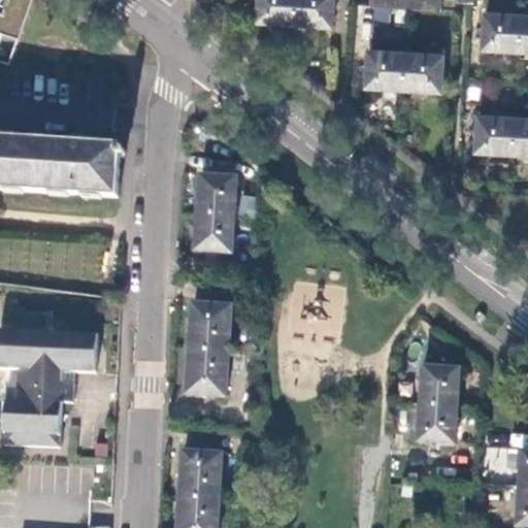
[(0,0),(0,32),(22,39),(34,0),(0,0)]
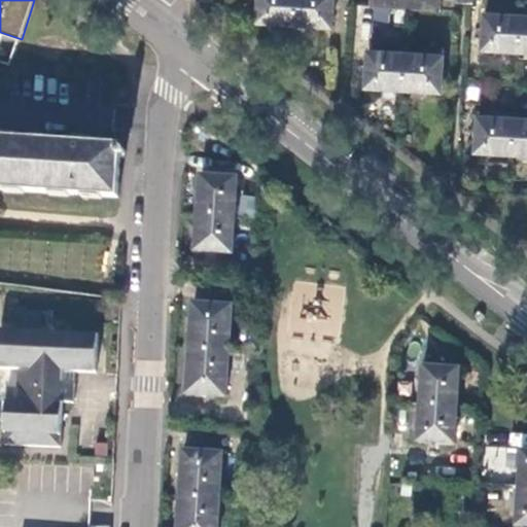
[(295,24),(296,0),(258,0),(257,21),(295,24)]
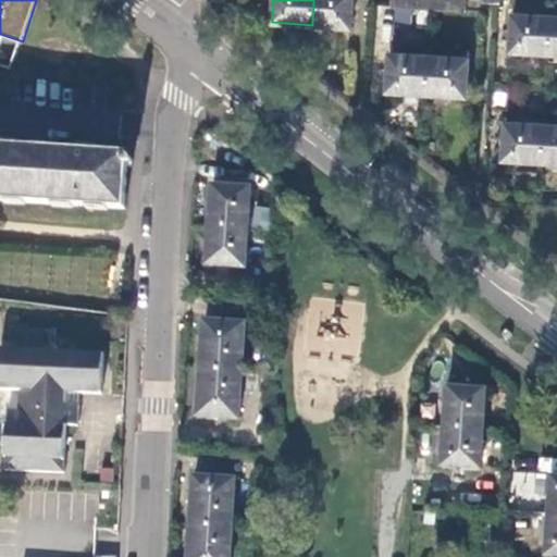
[(353,0),(313,0),(312,25),(351,28),(353,0)]
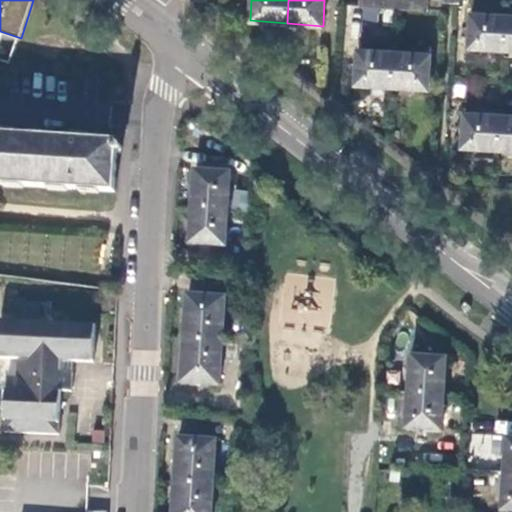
[(361,0),(361,5),(398,8),(427,11),(427,0),(361,0)]
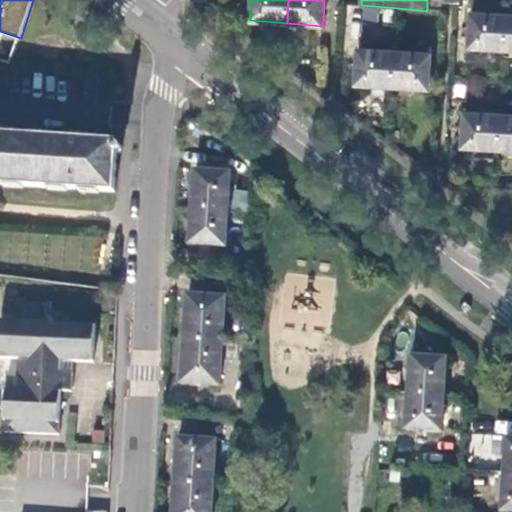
[(470,47),(505,50),(507,16),(472,14),(470,47)]
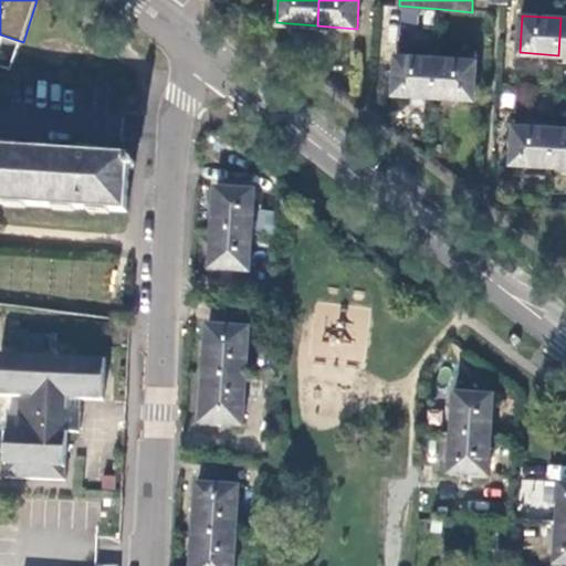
[(394,93),(433,96),(437,58),(395,55),(394,93)]
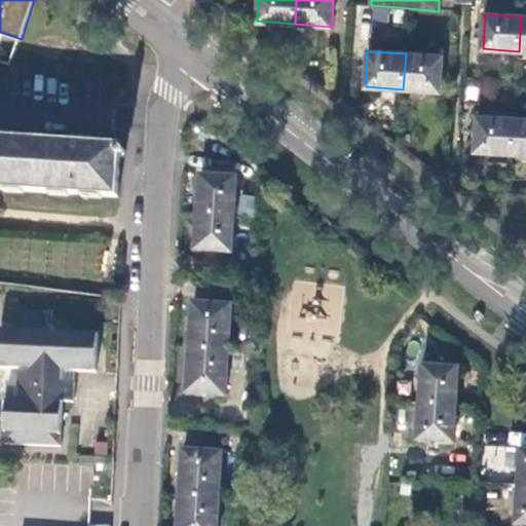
[(406,53),(403,89),(441,91),(443,55),(406,53)]
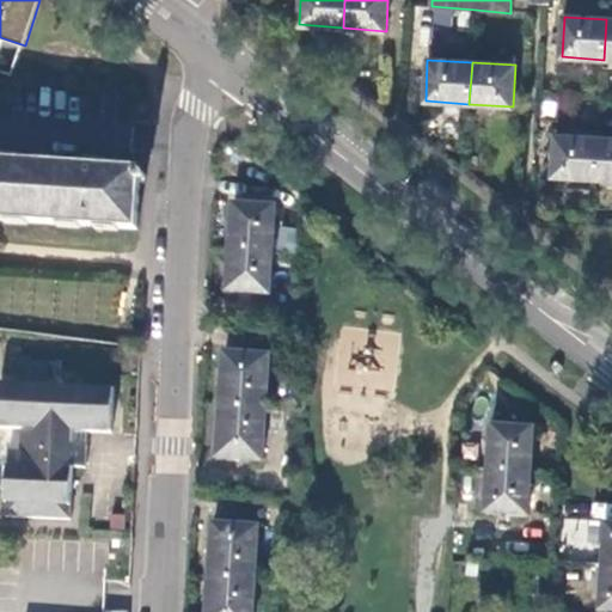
[(554,175),(597,178),(599,138),(556,134),(554,175)]
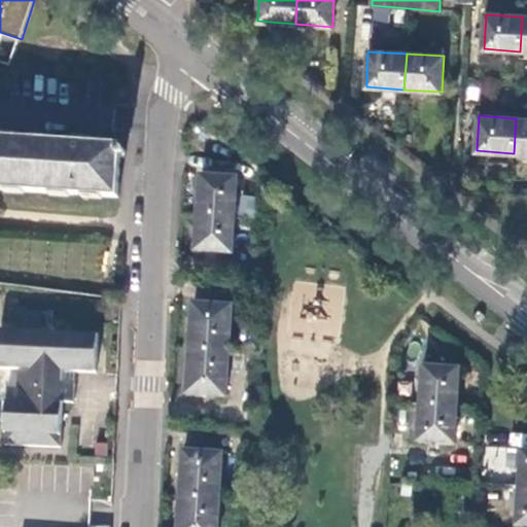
[(526,118),(516,118),(514,153),(526,153),(526,118)]
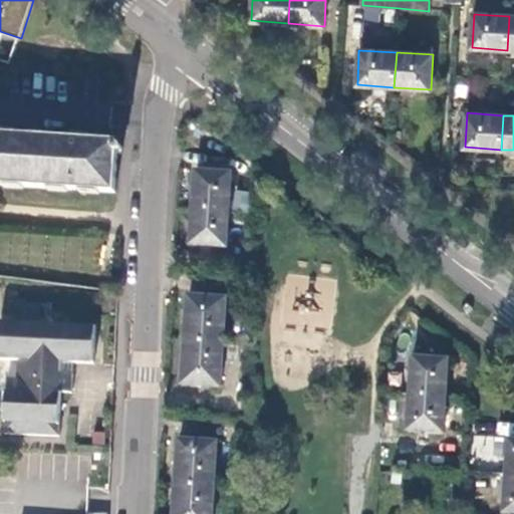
[(0,185),(114,193),(117,154),(121,154),(122,148),(117,148),(117,146),(86,144),(86,136),(71,135),(71,143),(10,140),(10,131),(0,130),(0,185)]
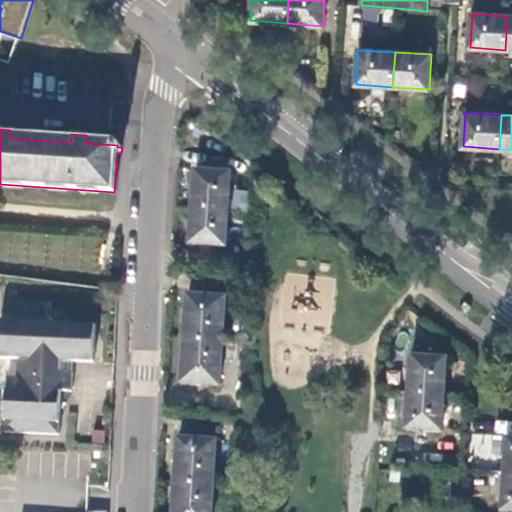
[(196,172),(193,208),(229,211),(231,174),(196,172)]
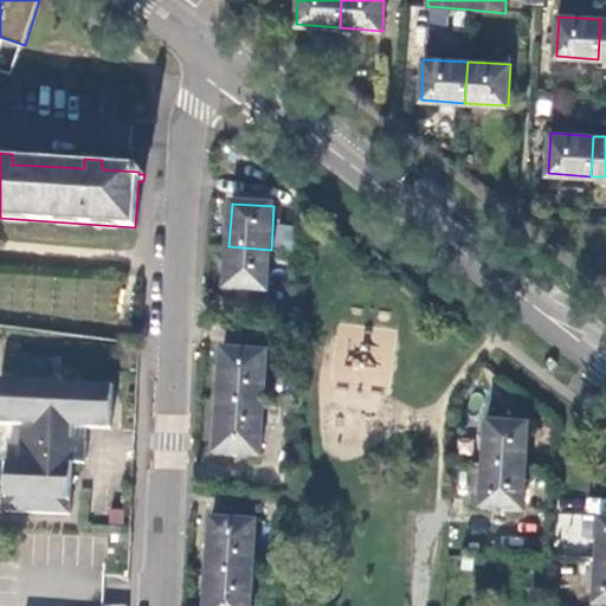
[(271,250),(229,246),(226,289),(268,292),(271,250)]
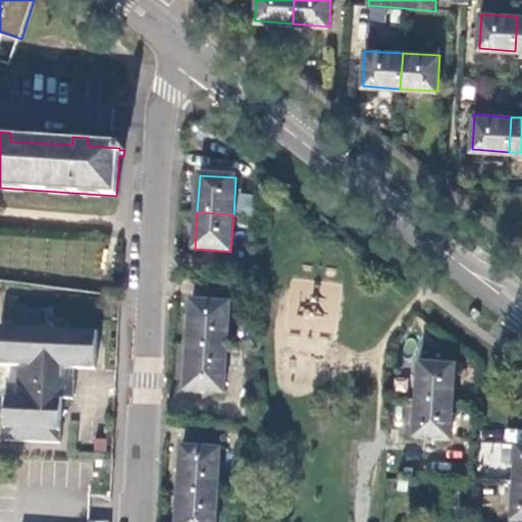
[(192,302),(189,347),(227,350),(230,304),(192,302)]
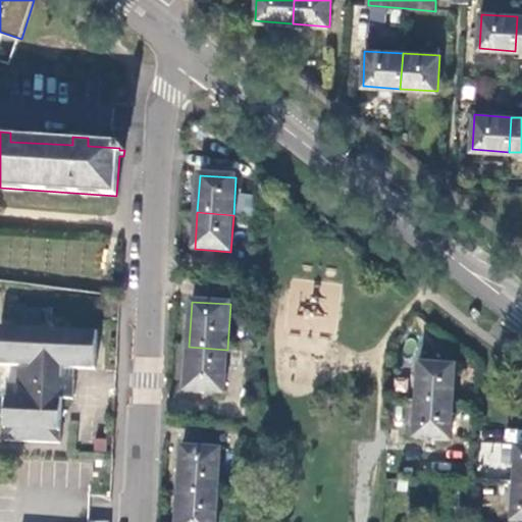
[(13,328),(40,329),(41,310),(14,309),(13,328)]
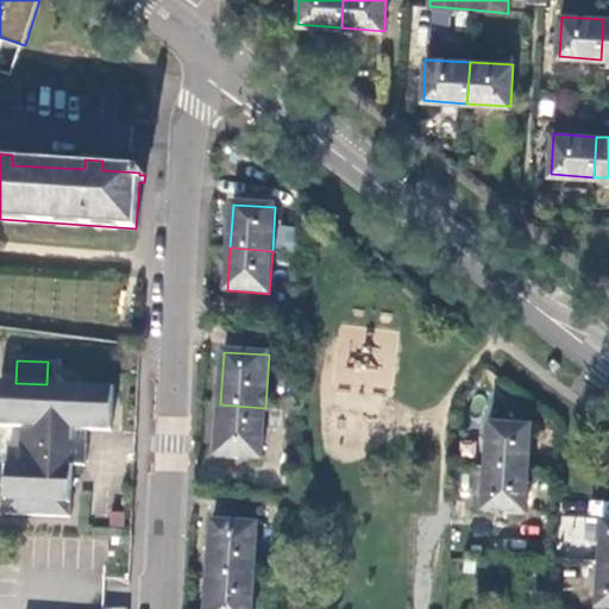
[(16,383),(0,382),(0,426),(23,428),(22,451),(8,451),(6,515),(71,518),(73,466),(86,466),(87,443),(75,443),(75,429),(87,431),(112,432),(113,387),(46,384),(16,383)]
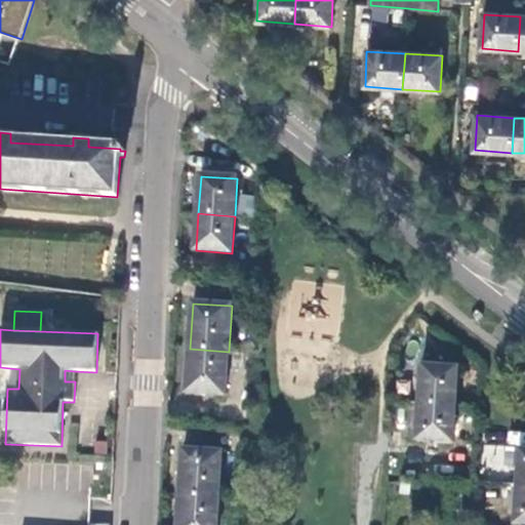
[(229,352),(190,349),(187,394),(226,396),(229,352)]
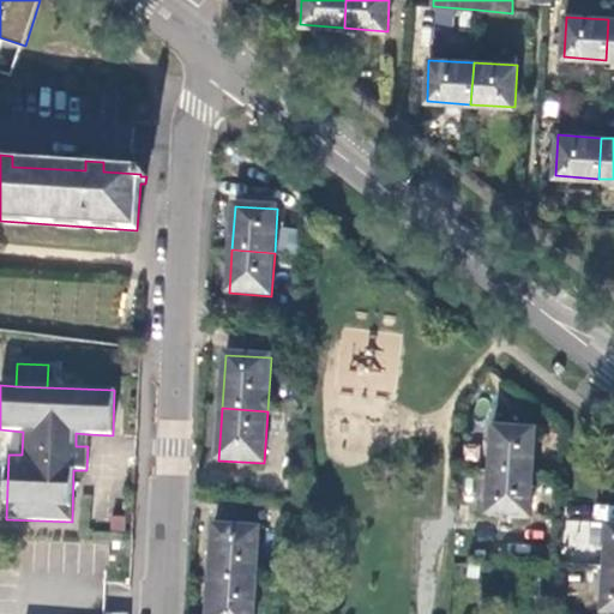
[(491,473),(534,475),(536,431),(494,428),(491,473)]
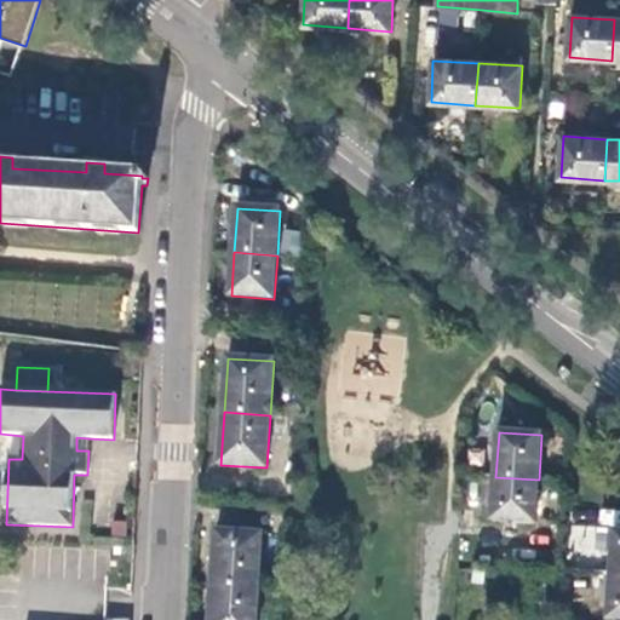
[(76,451),(89,451),(89,438),(76,437),(76,451)]
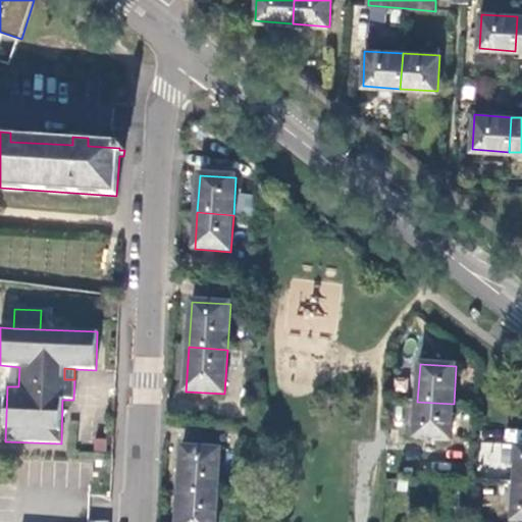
[(451,440),(454,404),(417,402),(415,438),(451,440)]
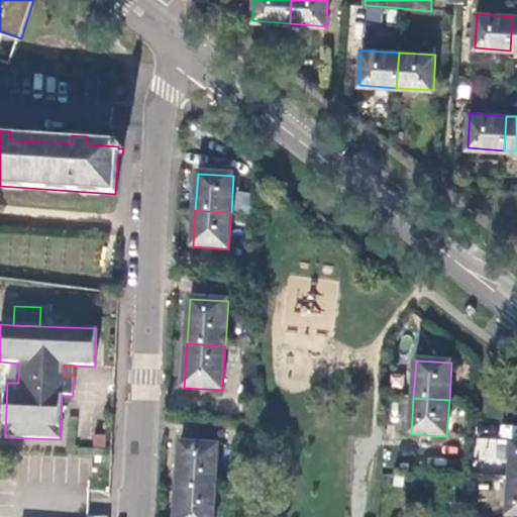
[(181,443),(178,488),(216,491),(219,445),(181,443)]
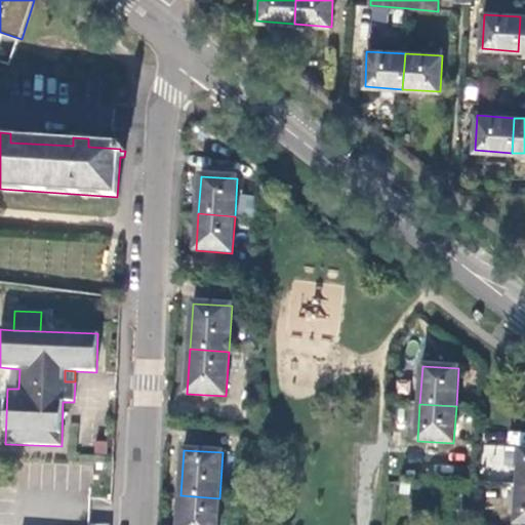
[(524,524),(524,488),(518,488),(516,524),(524,524)]
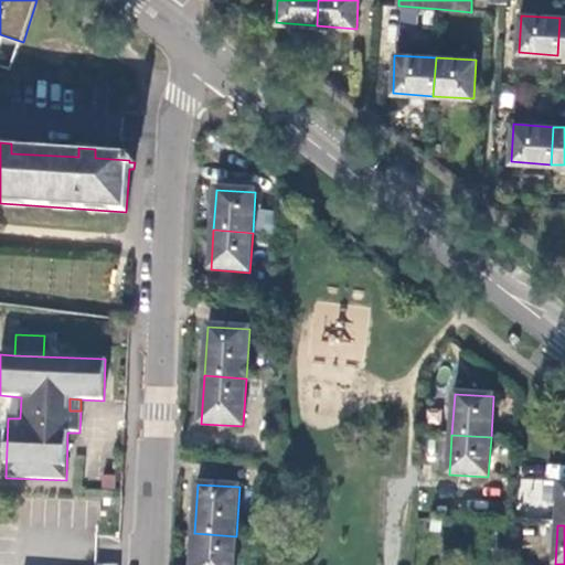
[(234,564),(236,536),(194,533),(192,564),(234,564)]
